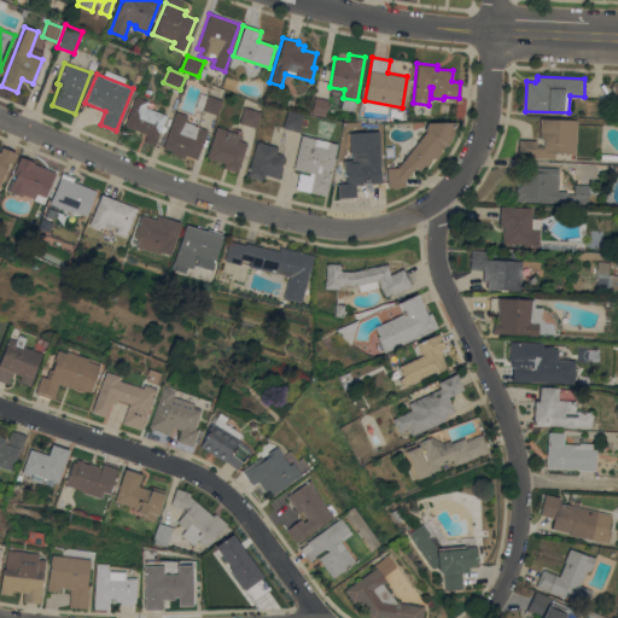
[(207,94),(221,99),(216,115),(202,110),(207,94)]
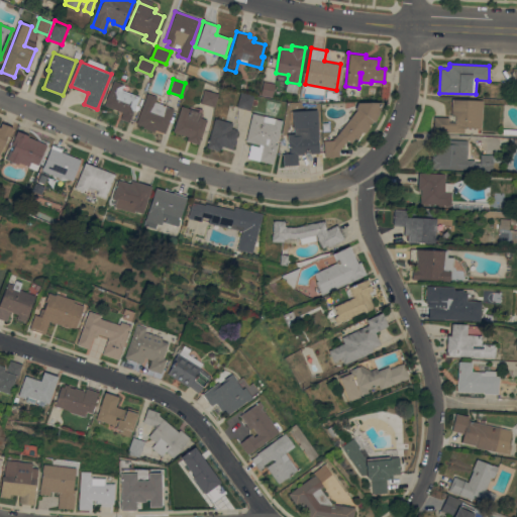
[(114,80),(124,84),(121,90),(139,96),(129,122),(120,119),(123,112),(104,105),(114,80)]
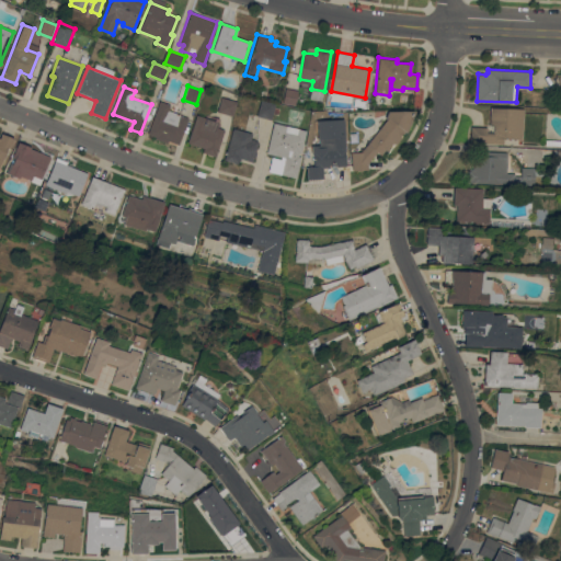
[(285,88),(307,92),(304,107),(283,103),(285,88)]
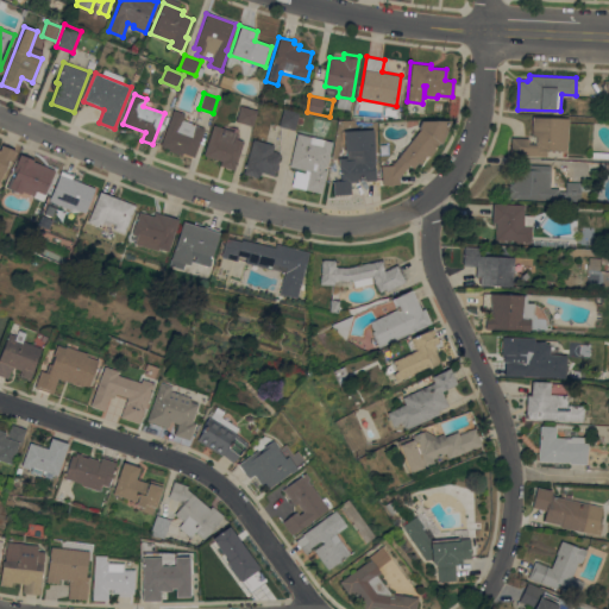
[(240,105),(257,110),(252,126),(236,121),(240,105)]
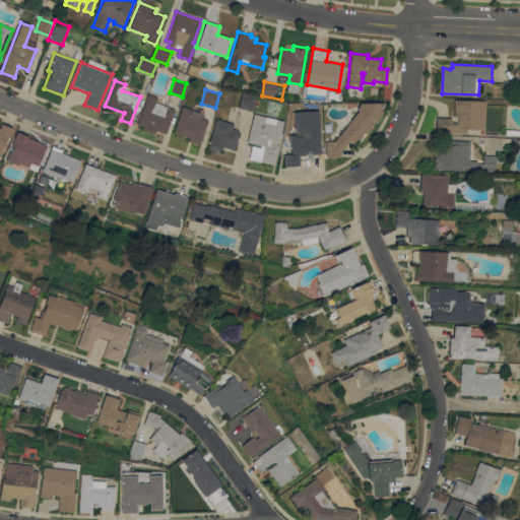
[(148,92),(158,95),(155,103),(174,109),(166,133),(155,130),(154,132),(143,128),(143,126),(138,124),(148,92)]
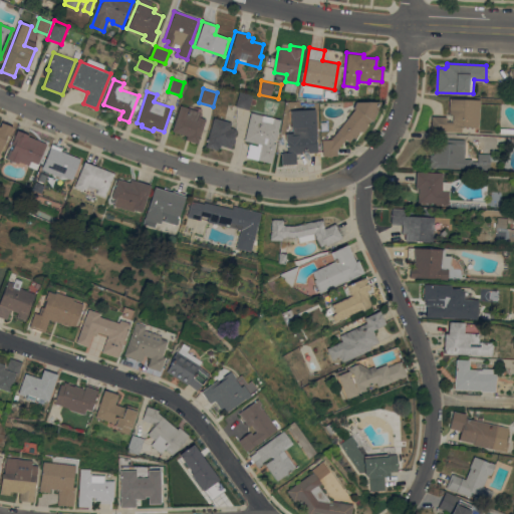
[(239,91),(253,96),(248,109),(234,105),(239,91)]
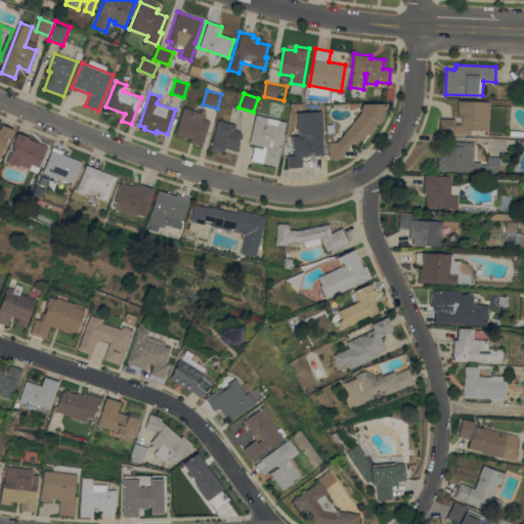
[(489,101),(488,130),(471,129),(471,134),(439,133),(439,118),(456,119),(457,99),(489,101)]
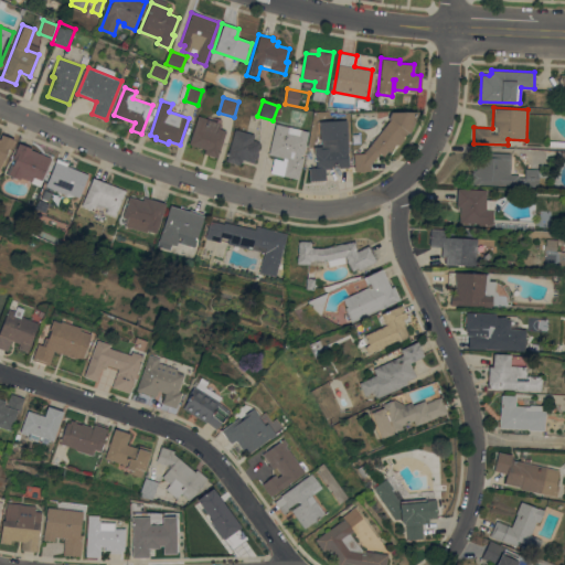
[(353,153),(366,153),(364,151),(390,120),(386,119),(390,112),(417,112),(415,120),(408,129),(409,130),(405,136),(405,135),(397,145),(396,144),(390,152),(387,150),(383,156),(380,153),(370,164),(371,170),(354,171),(353,153)]
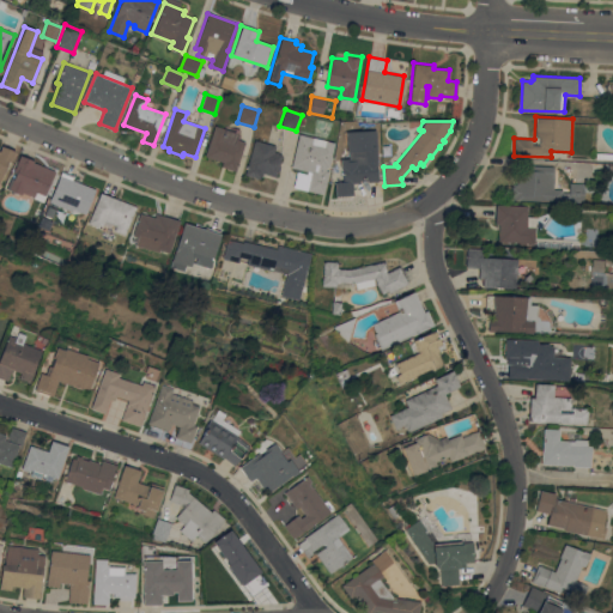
[(216,126),(240,134),(237,139),(244,141),(235,171),(222,167),(223,162),(205,156),(216,126)]
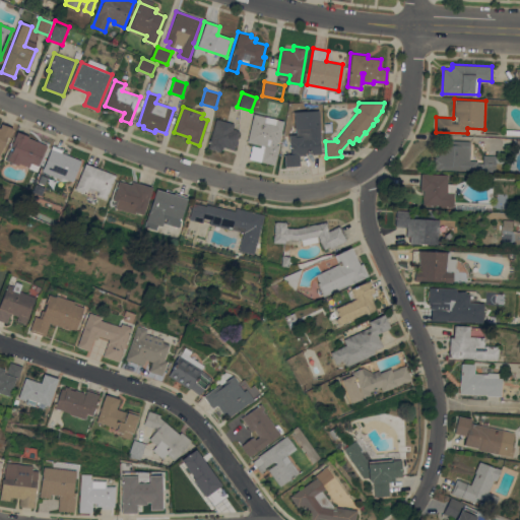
[(294,112),(318,110),(320,153),(290,155),(290,142),(288,142),(288,134),(296,134),(297,136),(303,136),(303,140),(311,140),(311,128),(295,129),(294,112)]
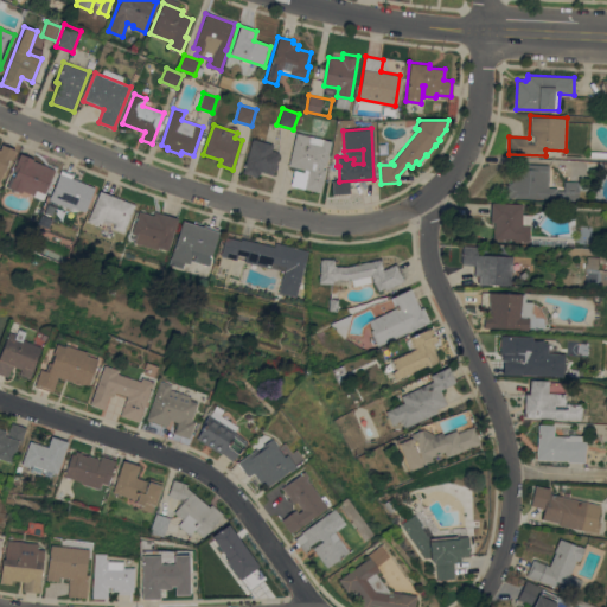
[(296,133),(331,140),(320,192),(291,186),(294,170),(307,173),(308,171),(289,166),(296,133)]
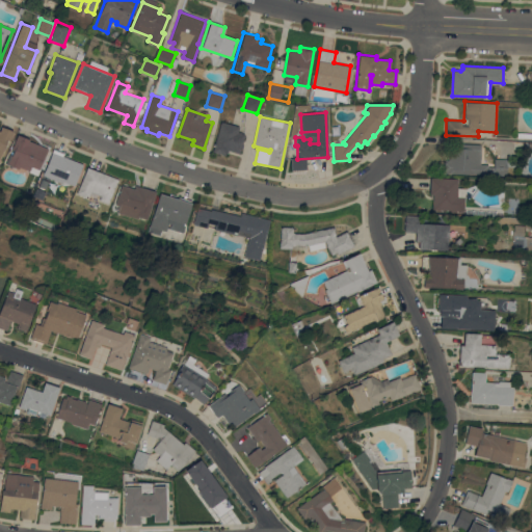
[(220,122),(239,127),(238,131),(246,133),(240,154),(229,150),(227,156),(212,152),(220,122)]
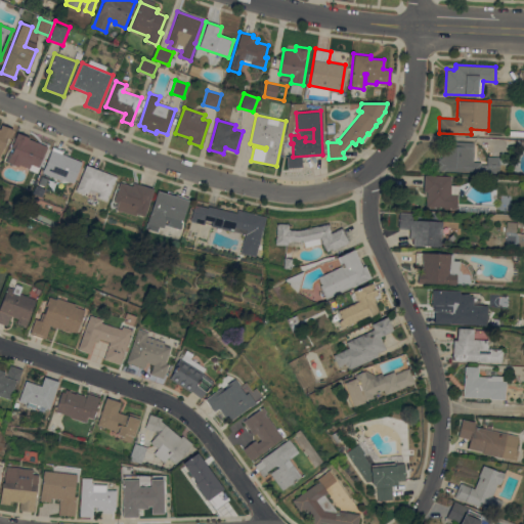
[(0,130),(2,125),(13,130),(10,138),(7,137),(0,157),(0,130)]
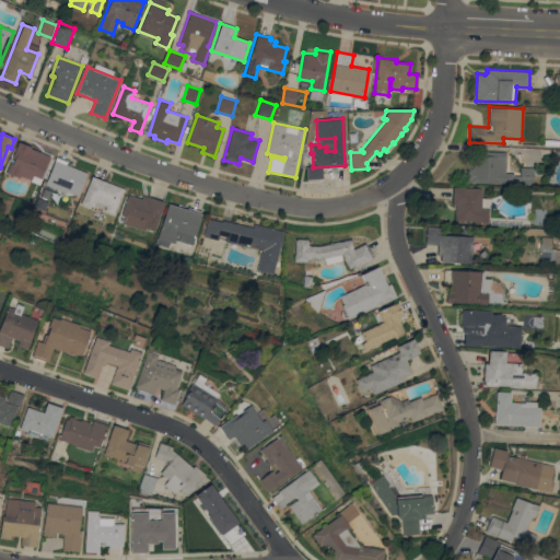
[(19,141),(32,147),(31,149),(50,156),(42,178),(33,175),(31,182),(9,173),(18,151),(14,151),(19,141)]
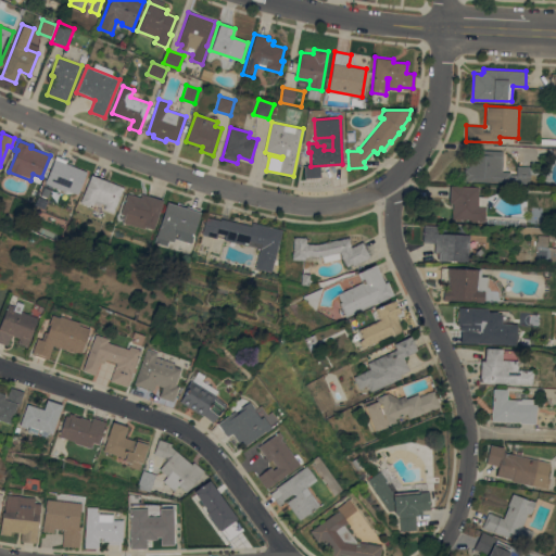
[(502,151),(503,156),(504,160),(503,172),(510,172),(510,182),(465,180),(465,166),(469,167),(469,149),(502,151)]
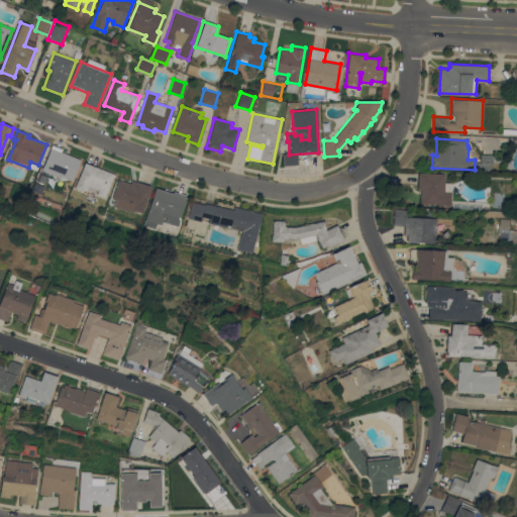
[(52,146),(61,149),(61,151),(81,159),(68,195),(61,192),(65,180),(49,175),(45,183),(38,180),(52,146)]
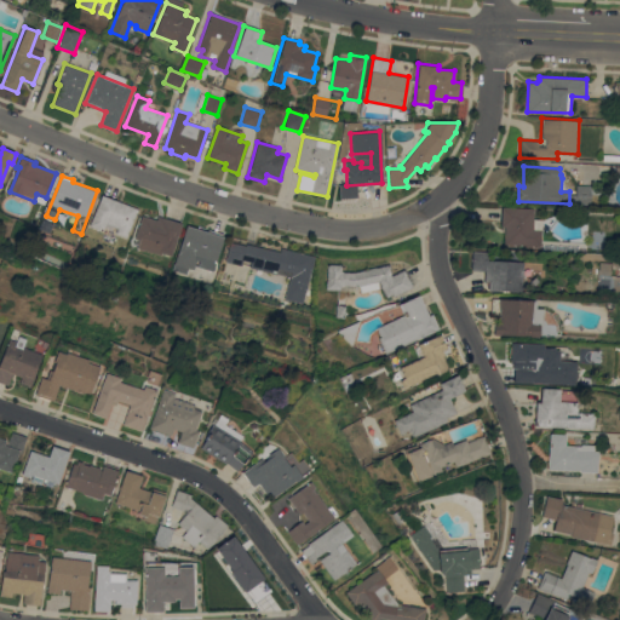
[(590,205),(575,204),(577,185),(591,185),(590,205)]
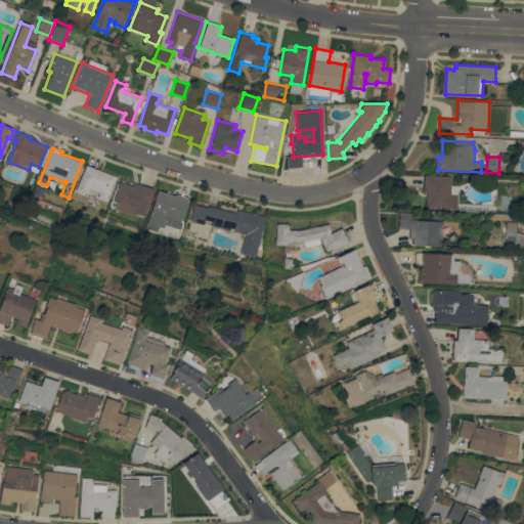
[(85,164),(118,176),(107,203),(97,199),(100,192),(90,188),(87,194),(76,190),(85,164)]
